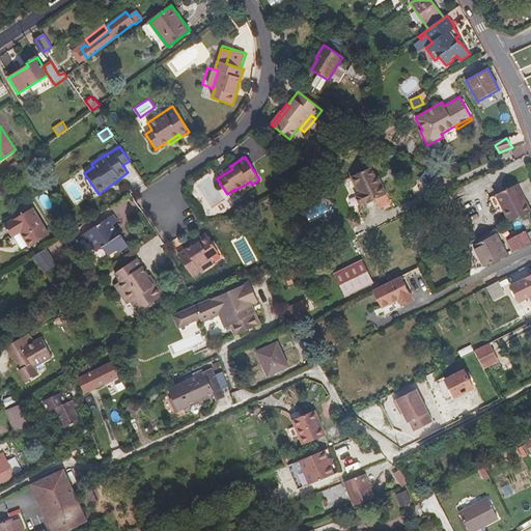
[(232,169),(230,166),(230,165),(215,175),(217,178),(232,169)]
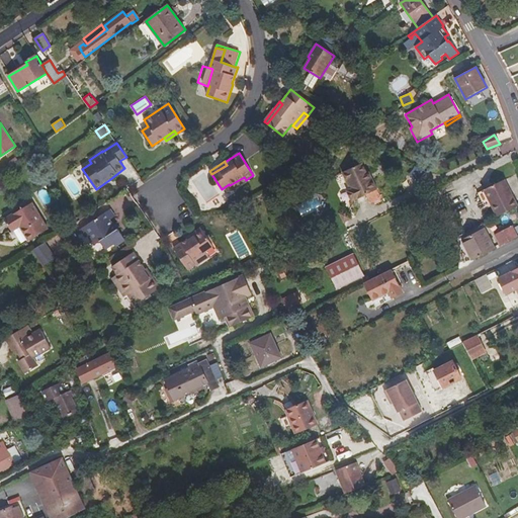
[(367,172),(362,163),(342,173),(350,188),(346,190),(352,201),(377,189),(369,171),(367,172)]
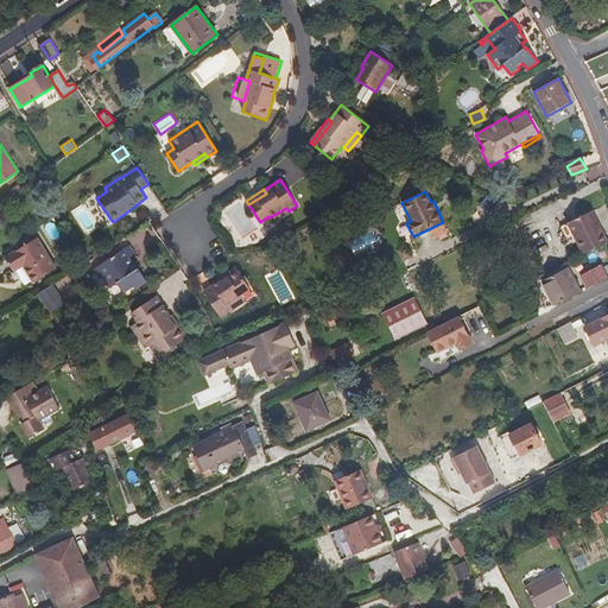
[(238,236),(252,230),(241,203),(227,208),(238,236)]
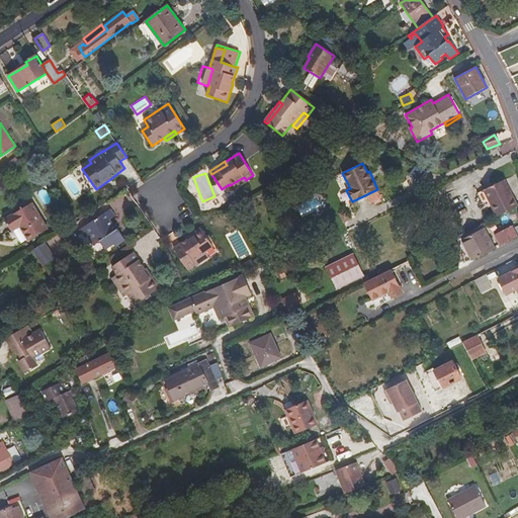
[(246,180),(244,177),(230,185),(233,190),(246,181),(246,180)]
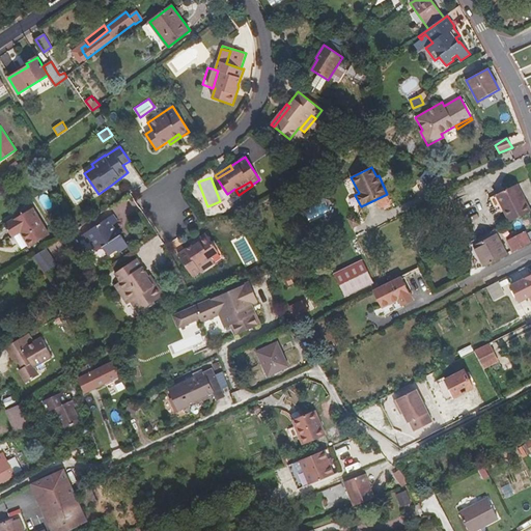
[(523,199),(515,185),(496,195),(509,222),(530,212),(524,198),(523,199)]
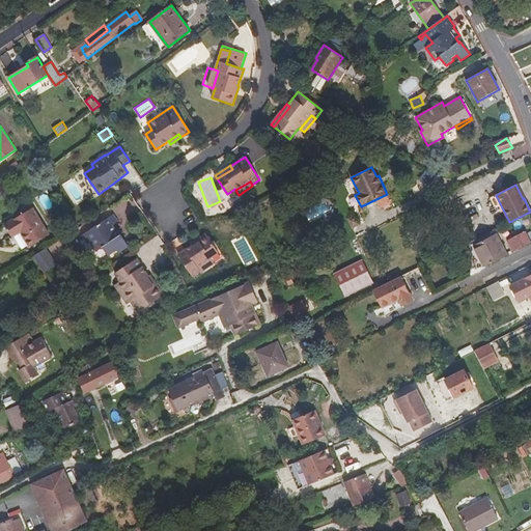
[(49,235),(32,208),(5,225),(14,238),(21,232),(30,248),(49,235)]
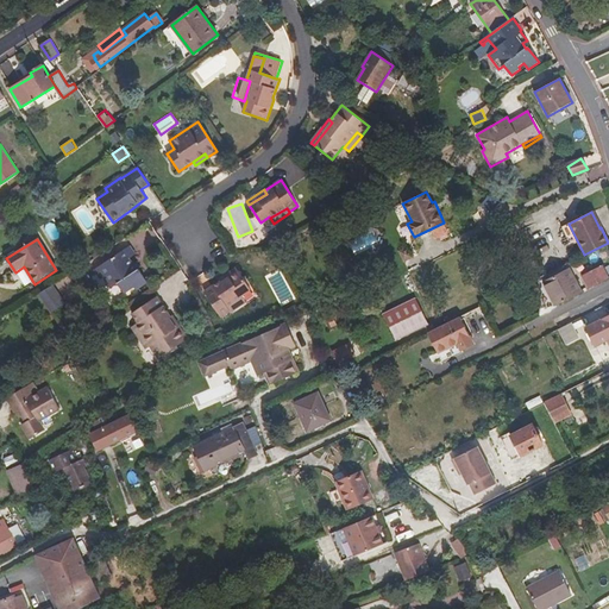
[(405,261),(412,257),(405,245),(397,250),(405,261)]
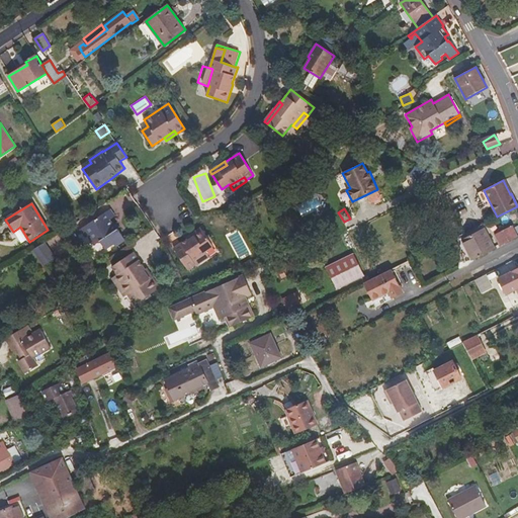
[(115,217),(110,209),(81,230),(83,233),(86,238),(88,237),(94,246),(101,242),(106,250),(114,244),(116,247),(125,241),(117,230),(110,221),(115,217)]
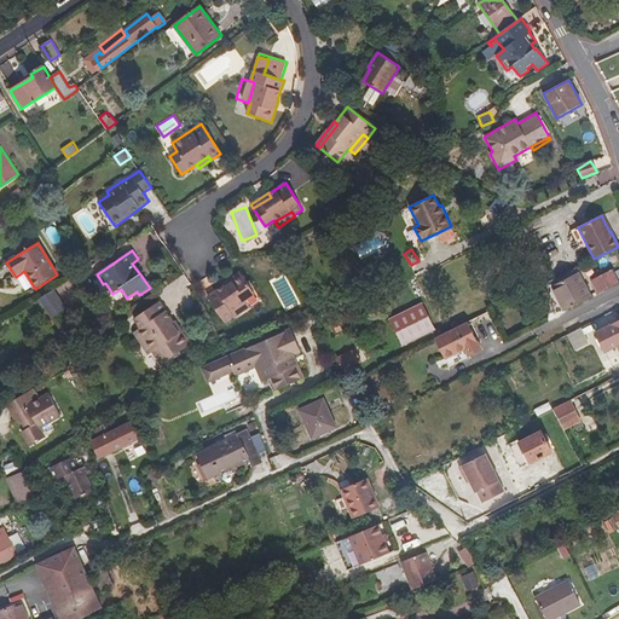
[(579,275),(576,268),(550,281),(553,288),(579,275)]
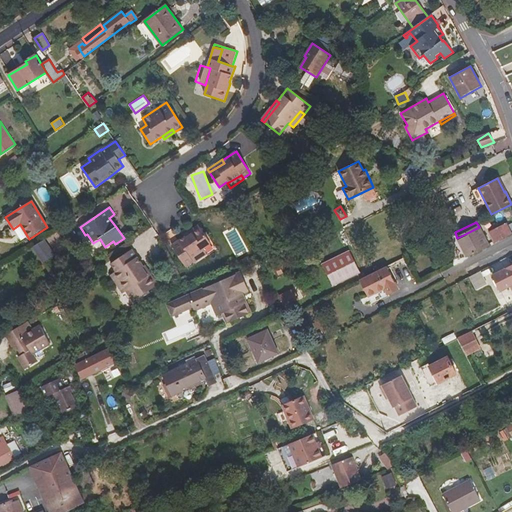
[(201,228),(199,225),(184,235),(185,237),(186,238),(201,228)]
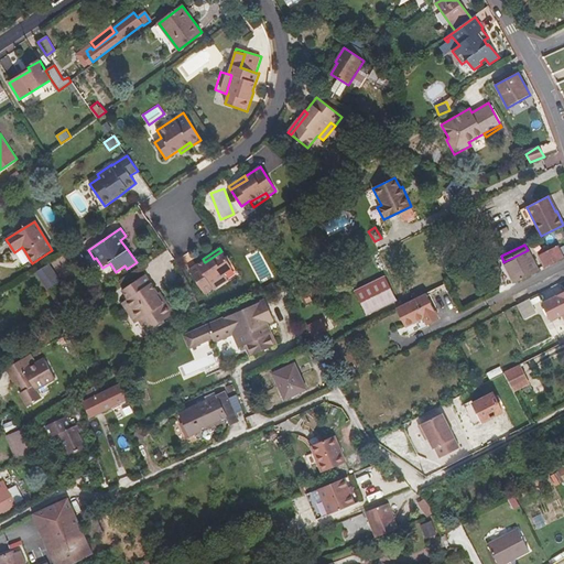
[(563,258),(559,248),(541,258),(545,268),(563,258)]
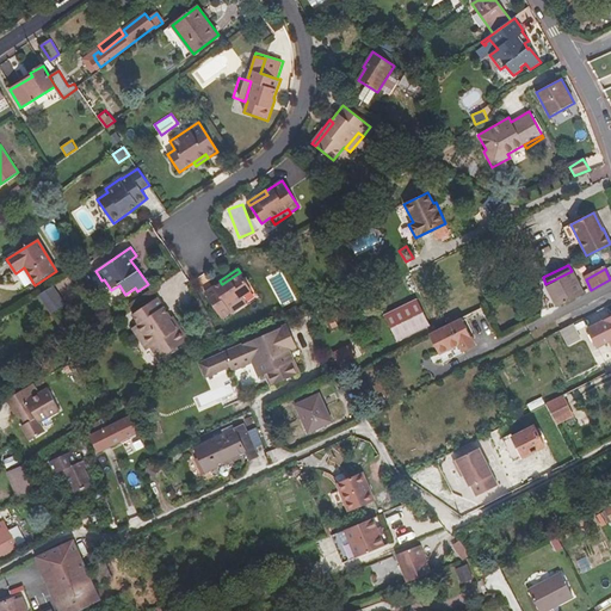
[(576,281),(572,271),(545,284),(551,294),(576,281)]
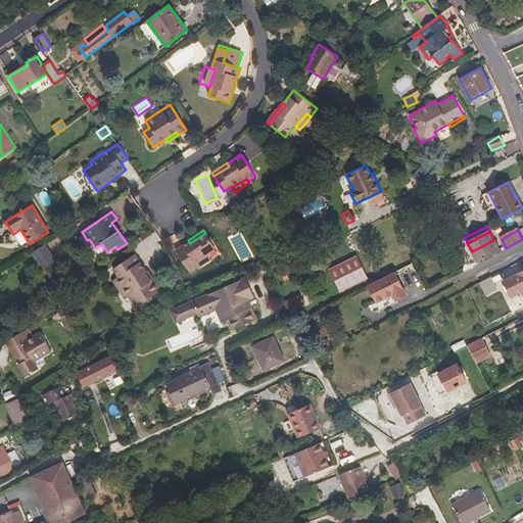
[(216,249),(205,233),(190,243),(189,242),(176,251),(190,273),(197,268),(195,265),(209,255),(208,254),(216,249)]
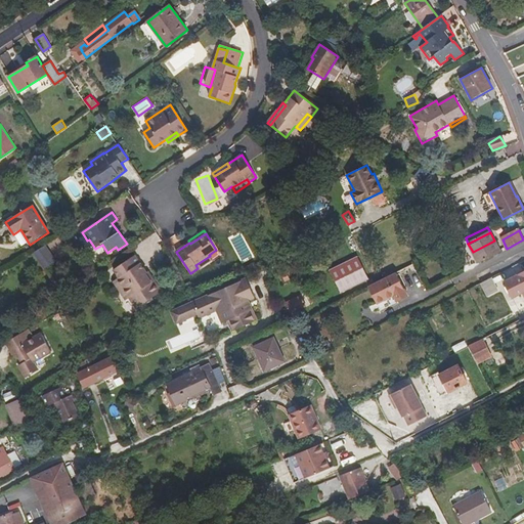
[(500,253),(494,241),(473,252),(479,264),(500,253)]
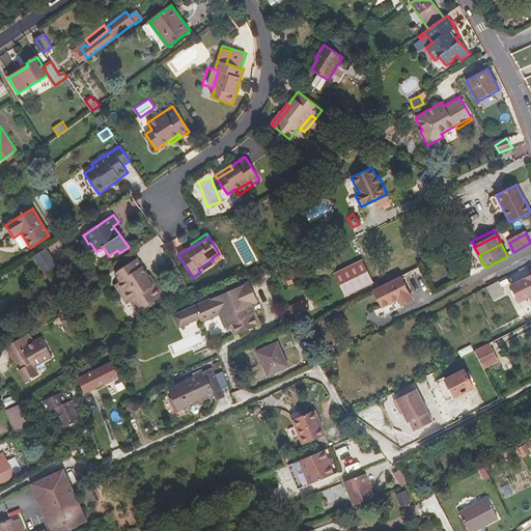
[(33,257),(44,273),(56,264),(46,249),(33,257)]
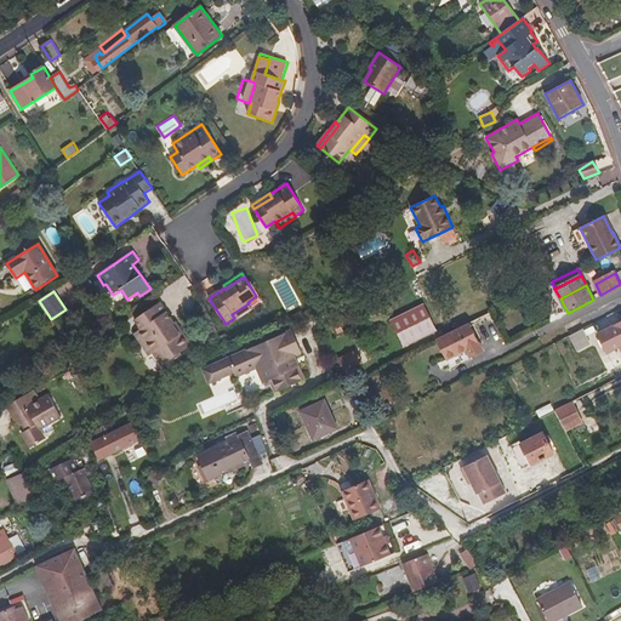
[(166,312),(160,302),(135,320),(141,330),(138,331),(146,341),(141,343),(149,355),(153,353),(161,366),(192,346),(176,322),(174,323),(166,312)]
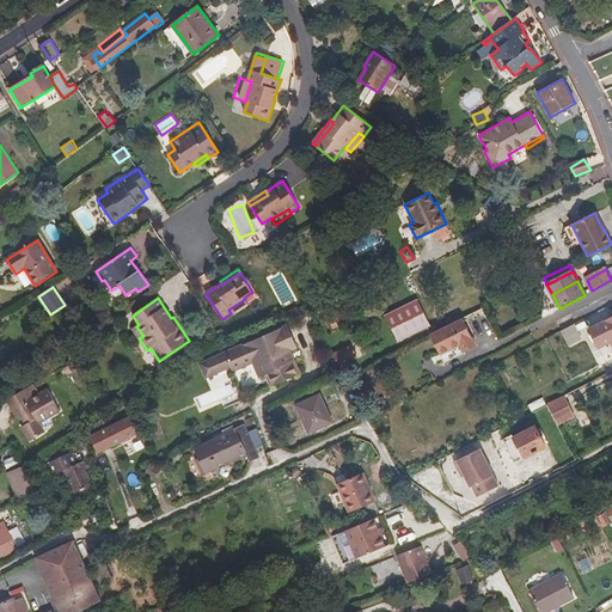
[(248,305),(245,299),(228,310),(231,313),(232,314),(248,305)]
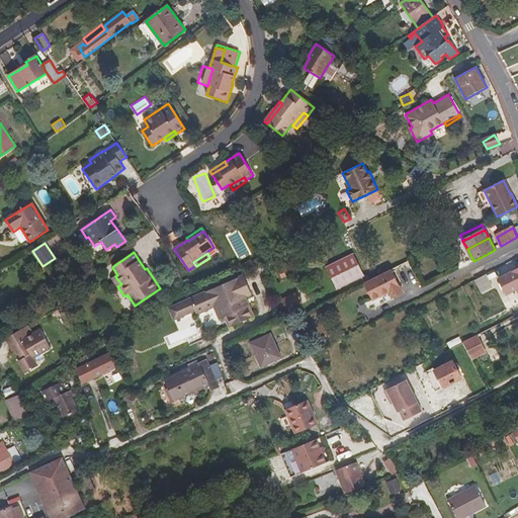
[(325,268),(337,290),(363,277),(352,255),(325,268)]
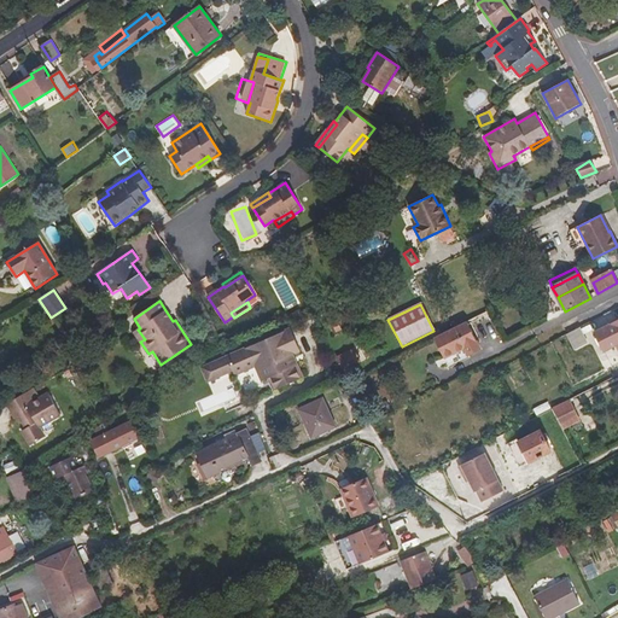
[(318,326),(312,314),(303,319),(309,331),(318,326)]
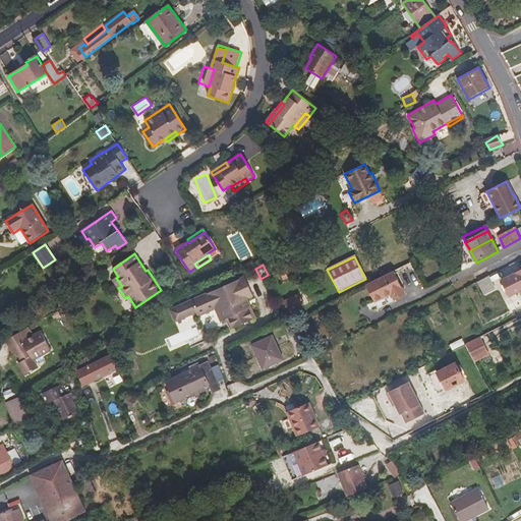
[(405,295),(394,271),(365,285),(374,302),(391,294),(395,301),(405,295)]
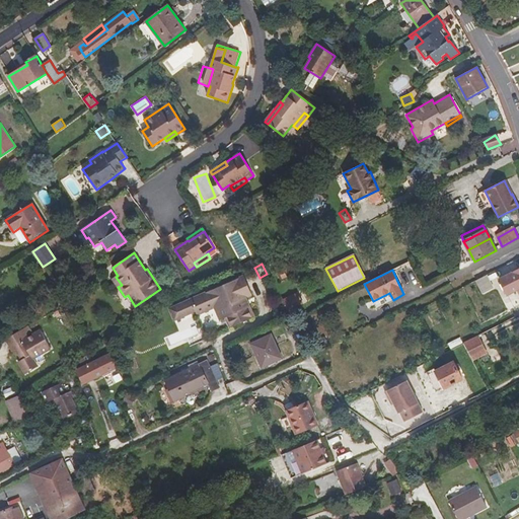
[(518,271),(501,281),(506,291),(518,284),(518,283),(518,271)]
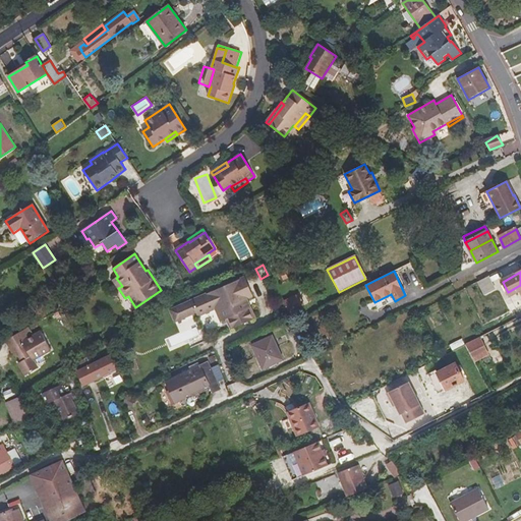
[(122,286),(116,278),(113,280),(118,288),(122,286)]
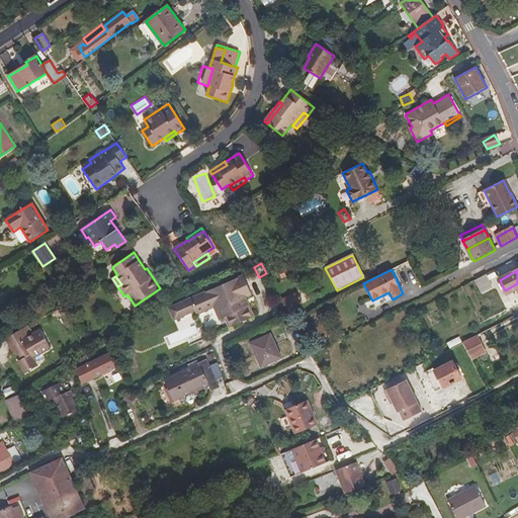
[(243,276),(168,309),(173,321),(194,312),(195,316),(213,308),(220,321),(225,318),(229,317),(233,327),(253,318),(248,308),(244,309),(241,300),(251,295),(243,276)]
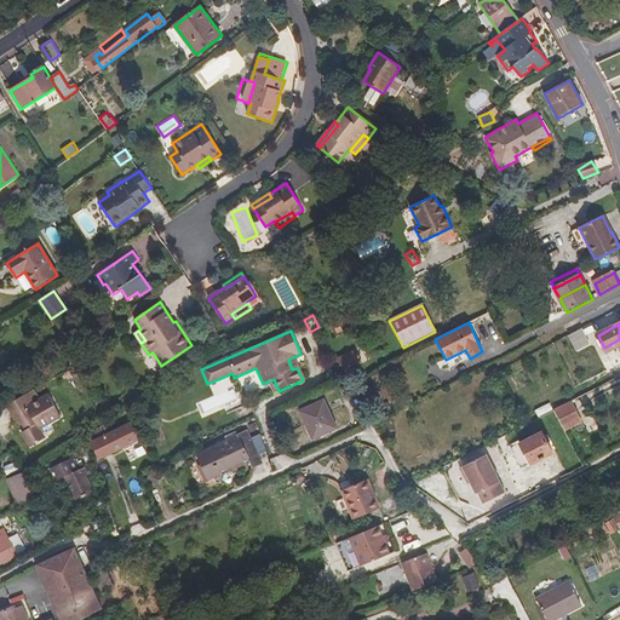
[(572,337),(579,351),(590,345),(583,332),(572,337)]
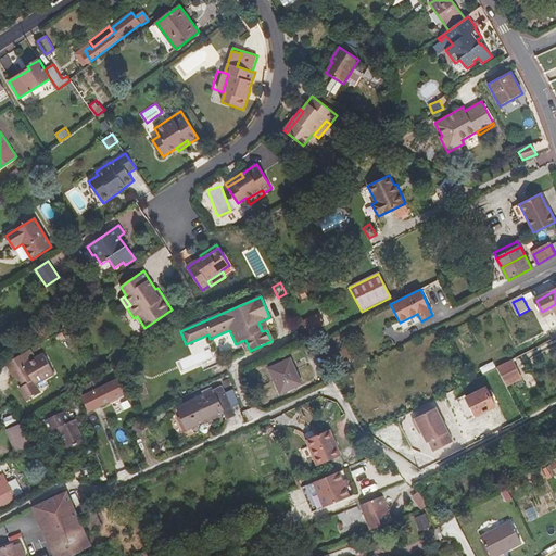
[(555,303),(555,304),(542,312),(544,316),(555,310),(555,303)]
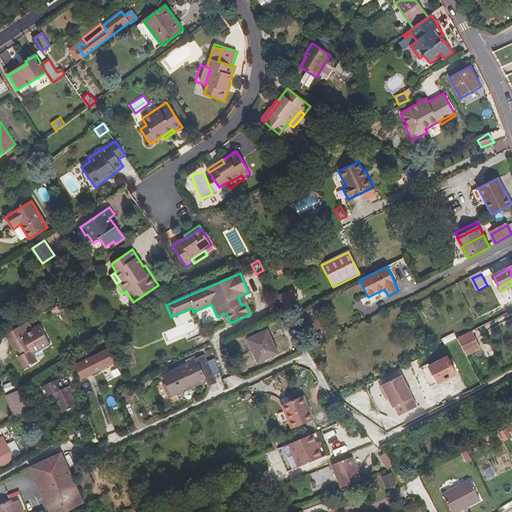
[(298,299),(294,290),(280,297),(284,306),(298,299)]
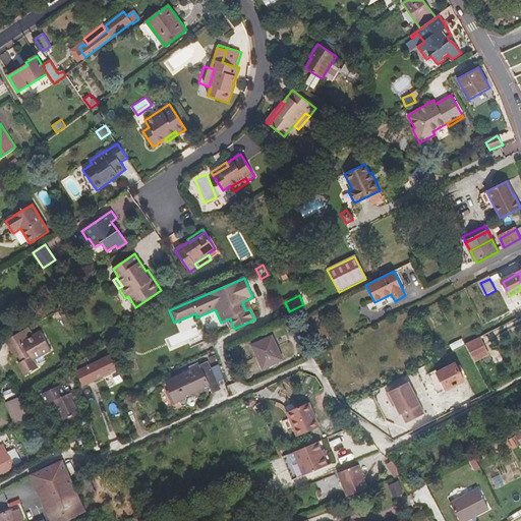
[(520,315),(520,308),(519,305),(506,311),(511,322),(520,315)]
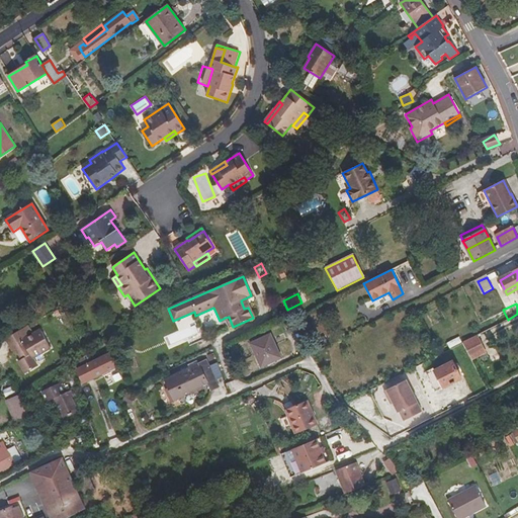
[(229,328),(233,327),(229,317),(225,318),(229,328)]
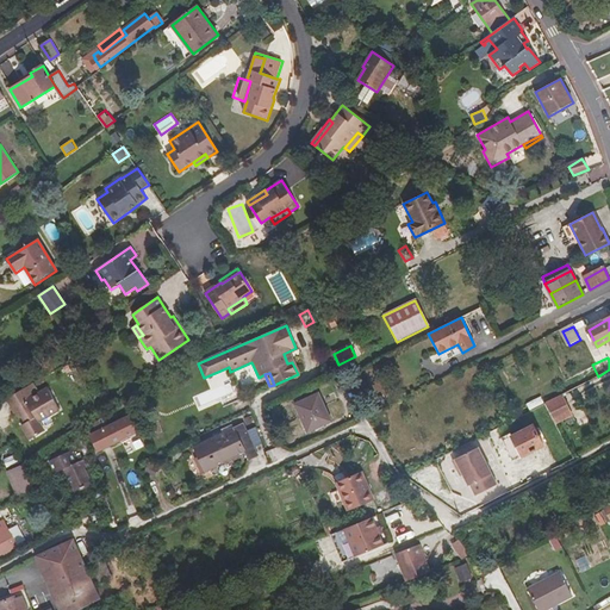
[(61,411),(48,387),(39,393),(33,385),(7,400),(18,418),(20,416),(25,423),(22,425),(30,440),(44,431),(39,422),(61,411)]
